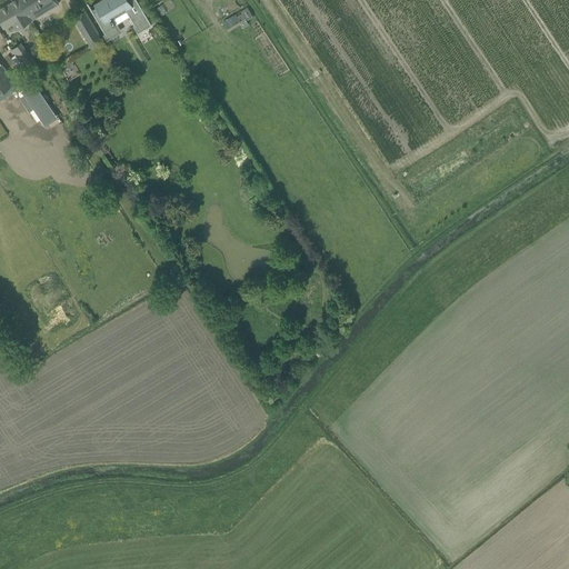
[(31,20),(19,0),(12,0),(0,8),(0,19),(5,28),(11,23),(16,29),(31,20)]
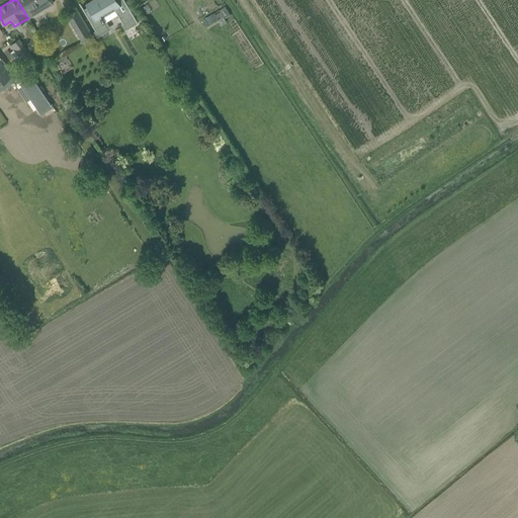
[(17,0),(28,18),(44,9),(41,5),(49,0),(17,0)]
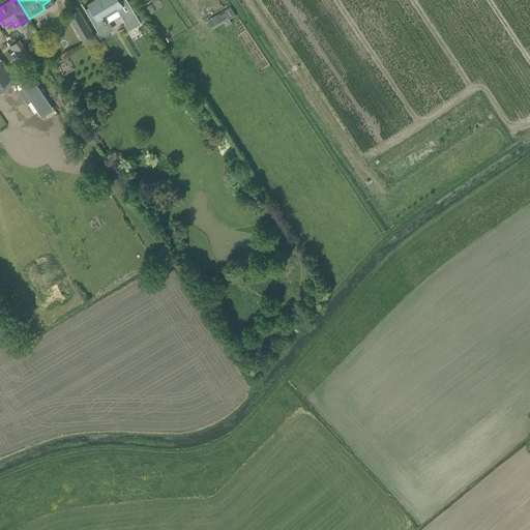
[(141,23),(126,0),(96,0),(90,3),(93,7),(87,11),(86,11),(99,35),(110,29),(105,19),(104,19),(102,17),(117,8),(118,9),(117,10),(128,29),(140,22),(140,24),(141,23)]
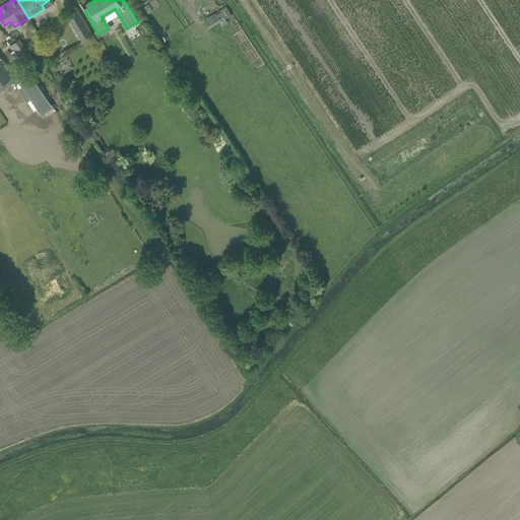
[(215,3),(207,8),(210,12),(217,7),(215,3)]
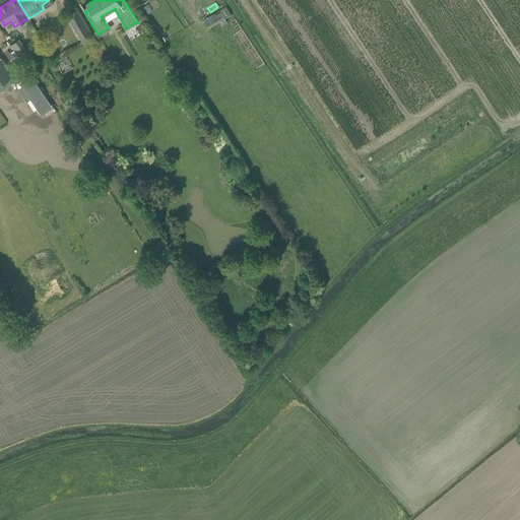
[(220,22),(231,14),(225,7),(214,14),(220,22)]
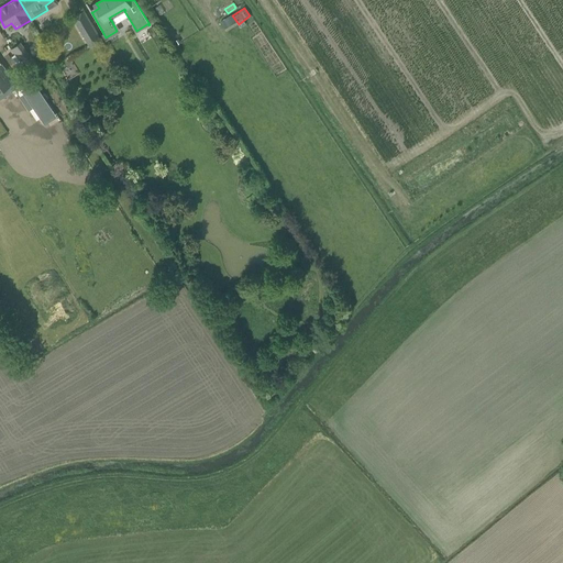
[(101,41),(84,11),(75,15),(85,33),(92,45),(101,41)]
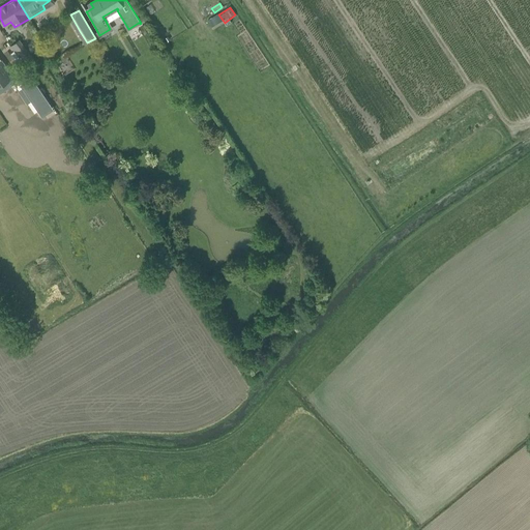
[(12,49),(26,66),(31,62),(18,45),(12,49)]
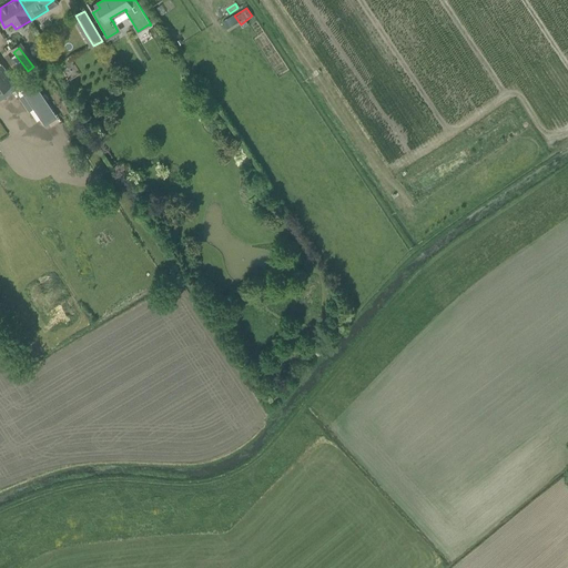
[(0,91),(13,82),(1,63),(0,63),(0,91)]
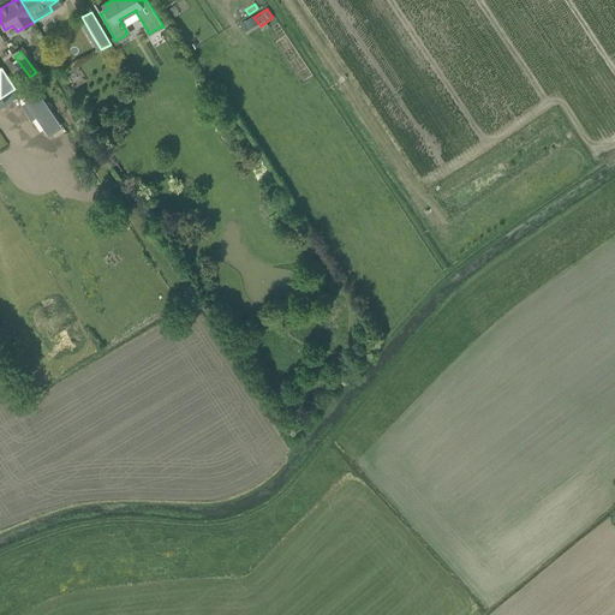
[(45,101),(31,109),(51,139),(64,130),(45,101)]
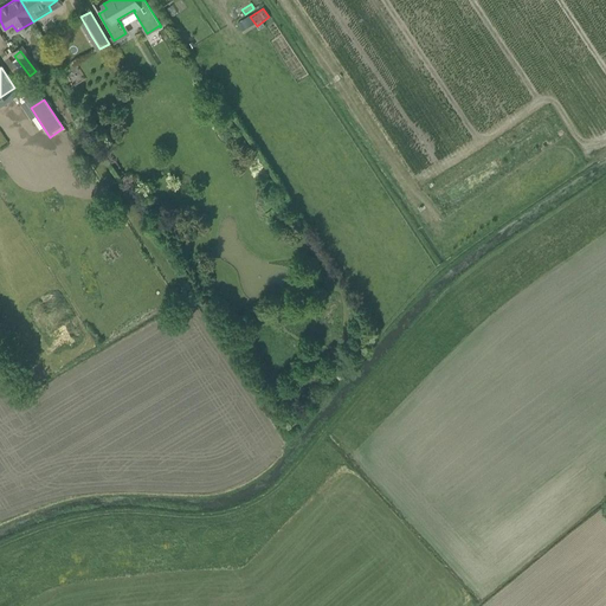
[(86,108),(78,113),(84,121),(91,117),(86,108)]
